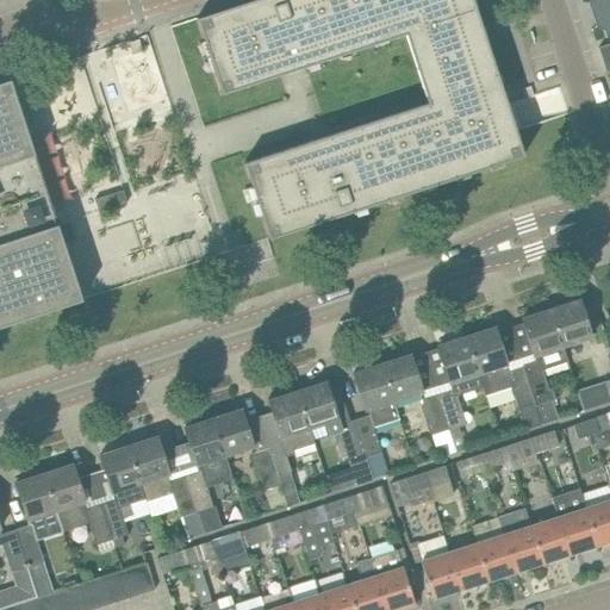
[(250,0),(197,18),(197,19),(204,42),(213,39),(218,51),(209,54),(210,57),(218,54),(223,67),(213,69),(222,94),(306,66),(303,57),(316,53),(318,62),(340,55),(337,45),(349,42),(353,51),(374,44),(371,35),(384,31),(386,39),(404,35),(405,33),(416,67),(417,70),(428,103),(397,113),(393,114),(362,124),(360,125),(329,135),(244,163),(57,224),(82,299),(523,155),(497,73),(487,76),(484,63),(492,61),(485,39),(477,42),(472,30),(481,26),(474,5),(465,8),(462,0),(250,0)]
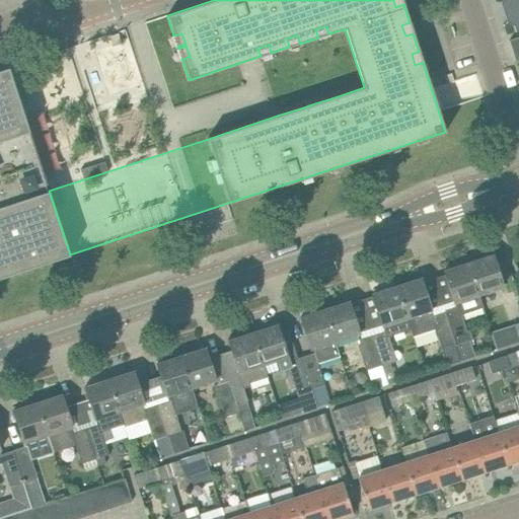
[(518,0),(505,0),(506,1),(508,0),(509,0),(515,19),(512,20),(515,31),(518,30),(518,0)]
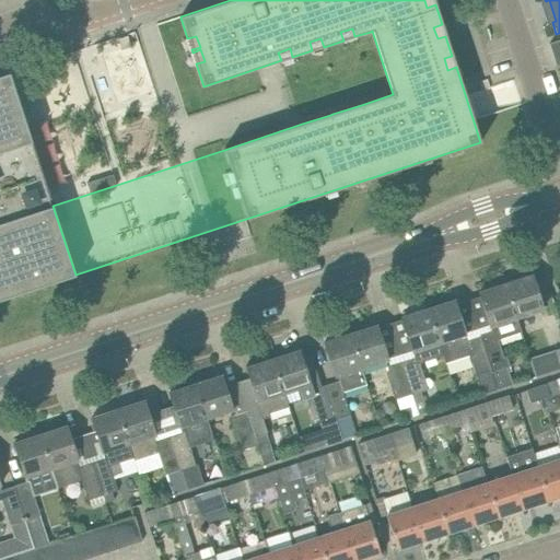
[(556,66),(559,63),(559,39),(549,44),(556,66)]
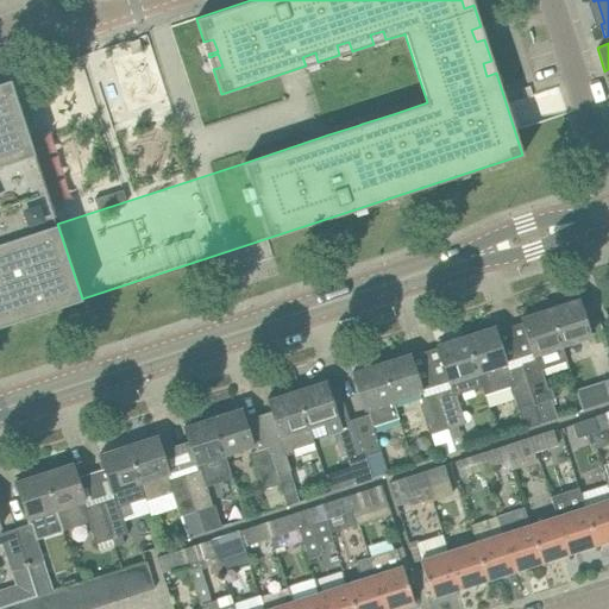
[(0,325),(82,299),(57,224),(10,79),(0,81),(0,325)]
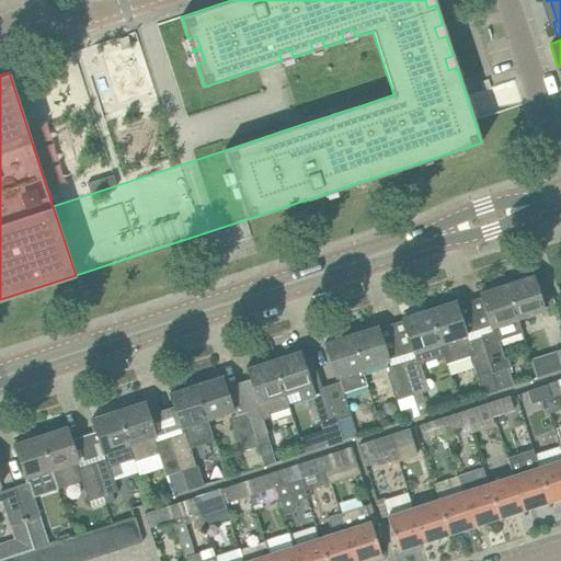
[(517,318),(544,310),(533,275),(506,284),(517,318)]
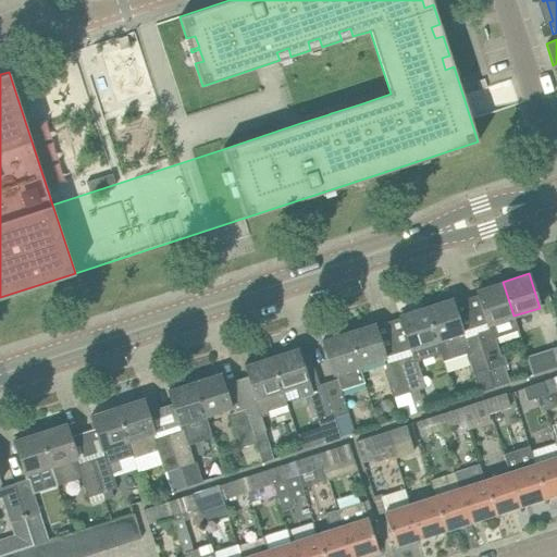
[(514,316),(503,282),(475,291),(489,330),(477,333),(487,367),(493,387),(510,382),(505,366),(510,364),(508,356),(503,358),(496,336),(518,330),(514,316)]
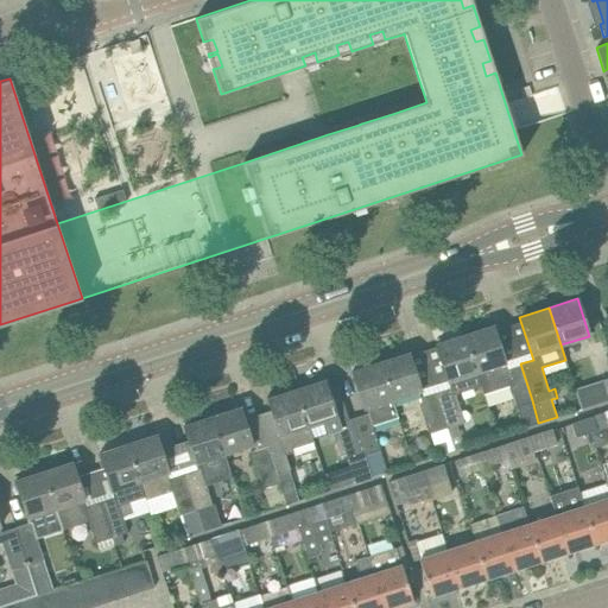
[(483,393),(508,386),(523,428),(538,423),(532,400),(520,363),(507,368),(493,325),(464,335),(476,373),(483,393)]
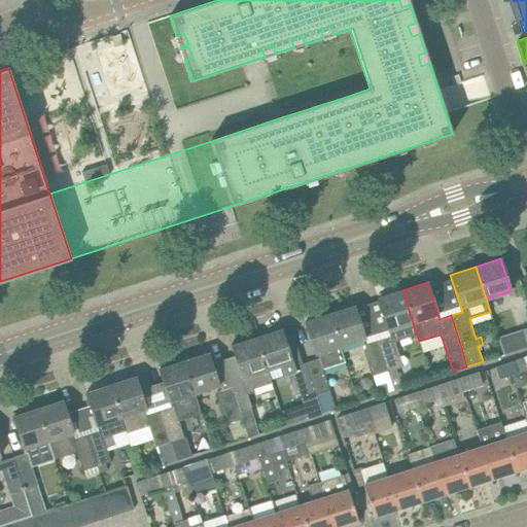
[(413,323),(402,290),(378,299),(388,331),(413,323)]
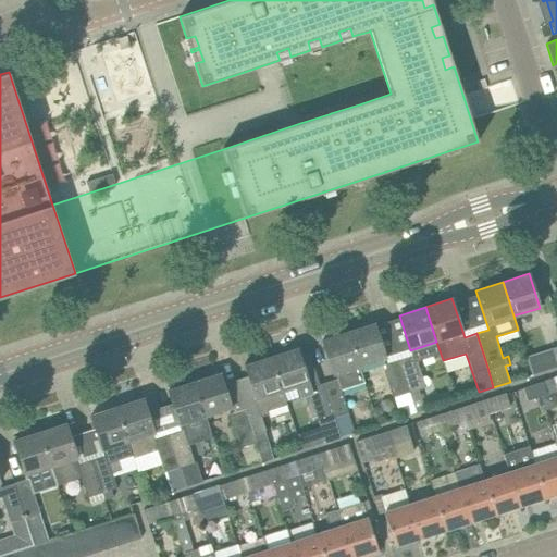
[(385,358),(374,323),(348,332),(359,367),(385,358)]
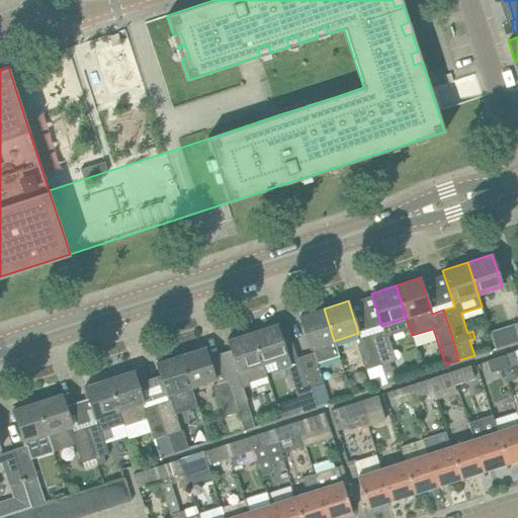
[(299,317),(301,325),(310,349),(312,348),(314,352),(299,356),(310,389),(324,383),(317,362),(339,355),(334,341),(324,309),(299,317)]
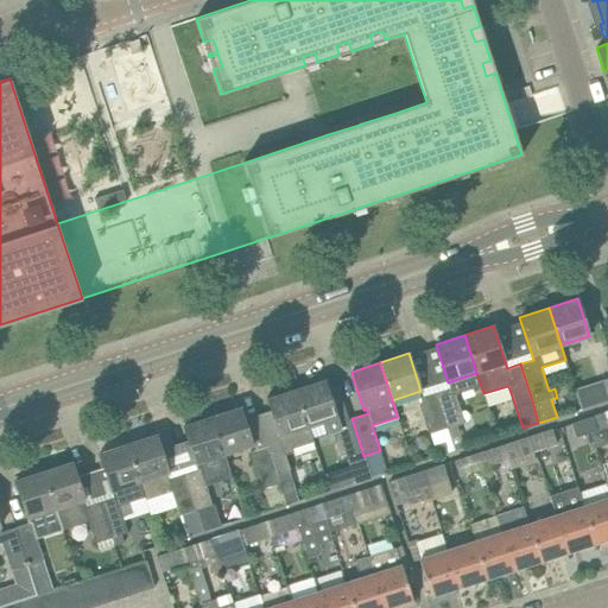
[(607,393),(603,379),(581,387),(572,390),(580,410),(607,400),(607,393)]
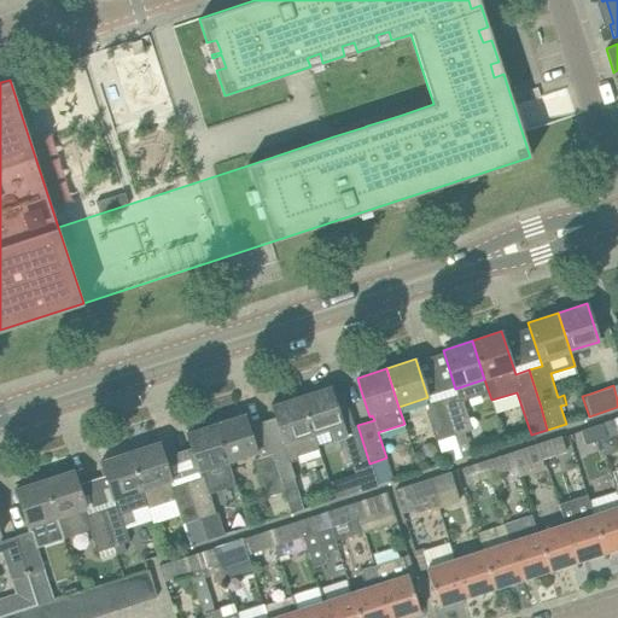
[(301,396),(313,435),(330,429),(332,437),(337,439),(343,438),(353,468),(356,467),(363,489),(377,485),(369,464),(357,425),(344,430),(330,386),(301,396)]
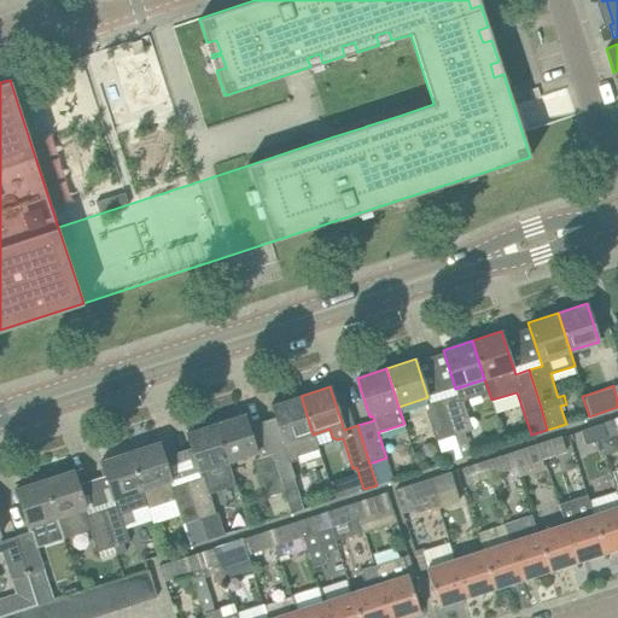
[(472,430),(460,392),(443,397),(459,447),(456,447),(460,458),(472,454),(465,432),(472,430)]
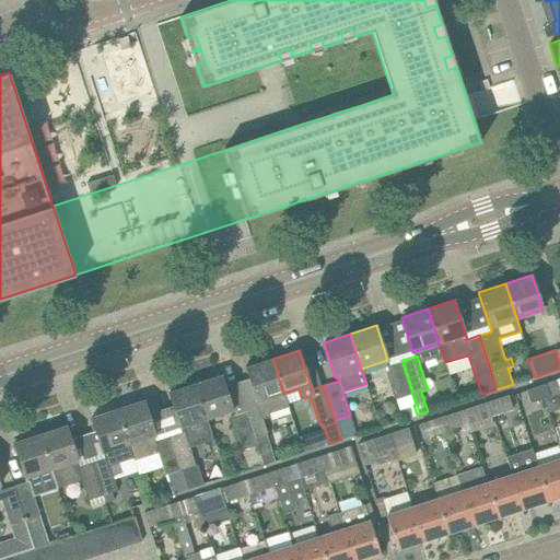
[(266,434),(267,433),(263,419),(270,416),(268,412),(288,406),(283,394),(272,359),(246,368),(248,376),(249,378),(237,383),(246,410),(255,438),(266,434)]
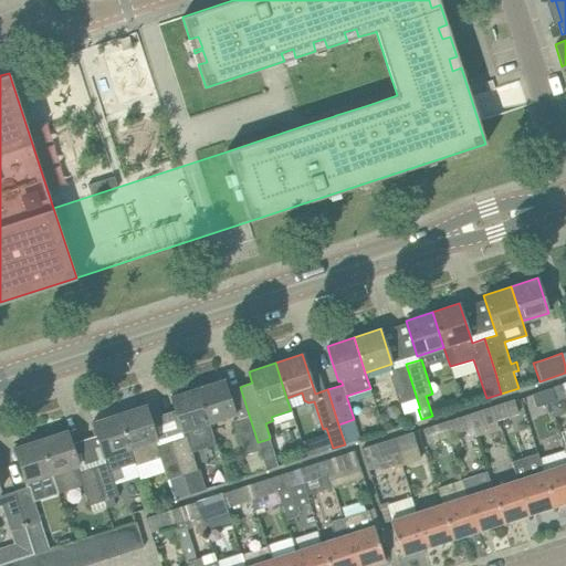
[(390,369),(401,404),(400,405),(404,415),(418,409),(420,409),(406,364),(390,369)]
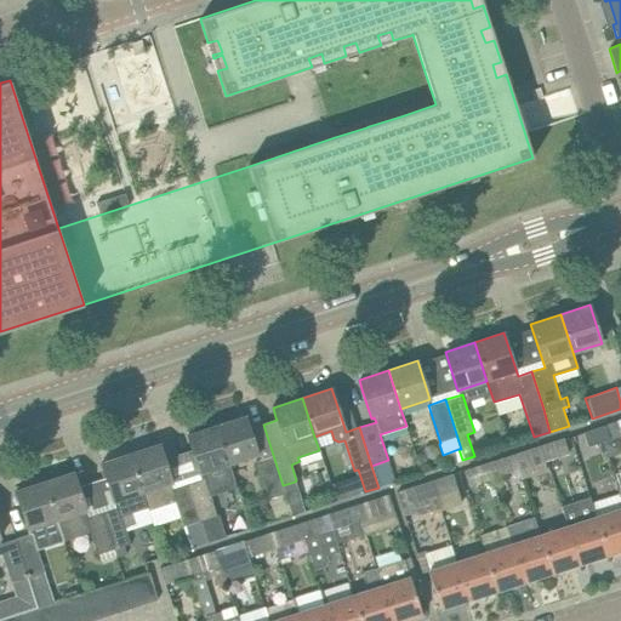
[(258,455),(245,416),(216,426),(228,465),(258,455)]
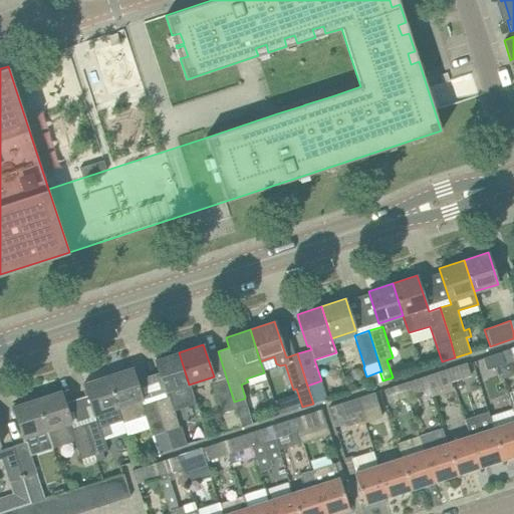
[(513,346),(500,351),(504,363),(500,365),(504,378),(512,375),(513,371),(513,370),(511,361),(513,360),(513,346)]
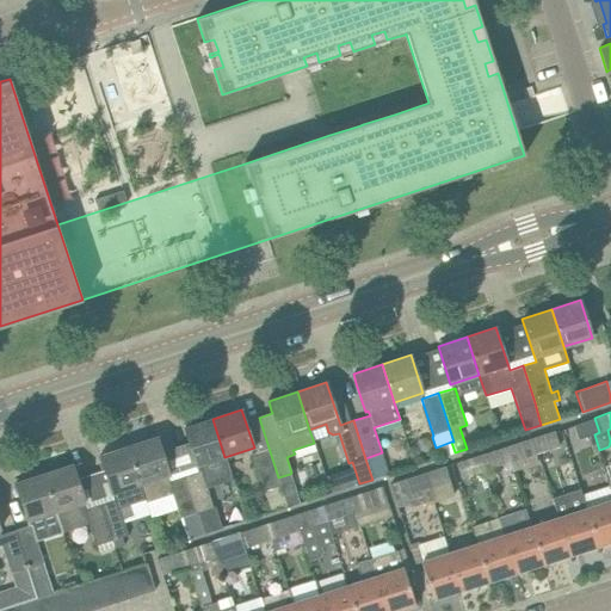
[(585,438),(586,445),(593,443),(591,436),(594,434),(599,432),(594,418),(573,425),(579,440),(585,438)]
